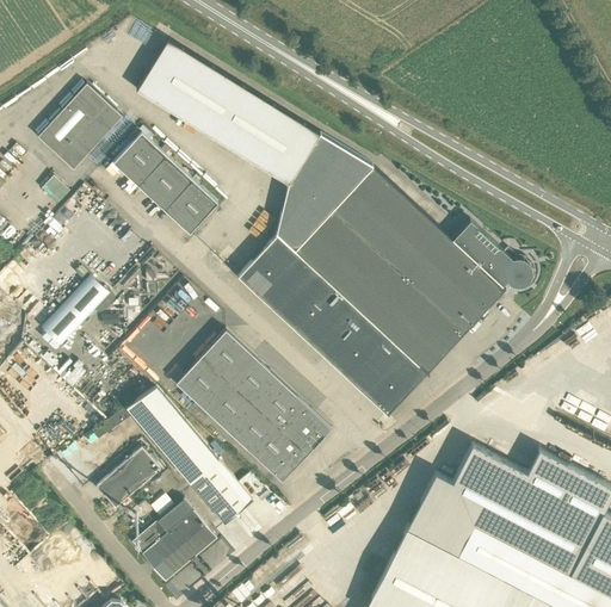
[(136,92),(289,186),(320,135),(168,41),(136,92)]
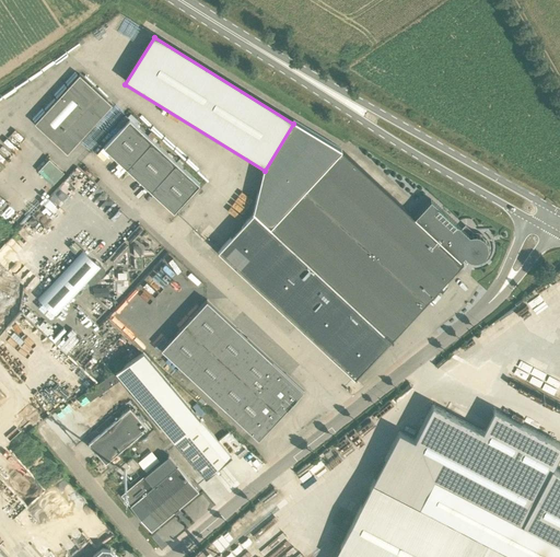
[(112,107),(80,78),(35,126),(67,157),(112,107)]
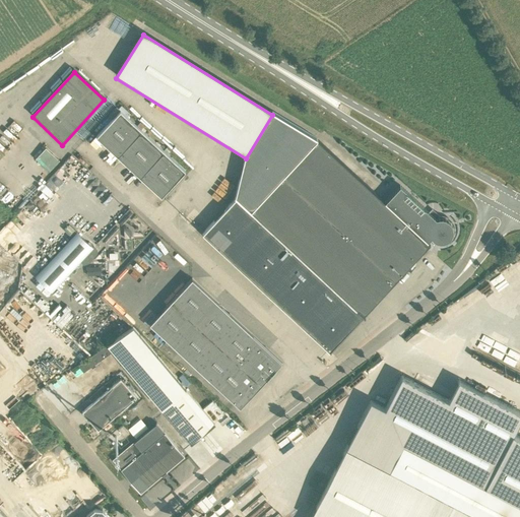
[(120,113),(96,139),(118,158),(141,133),(120,113)]
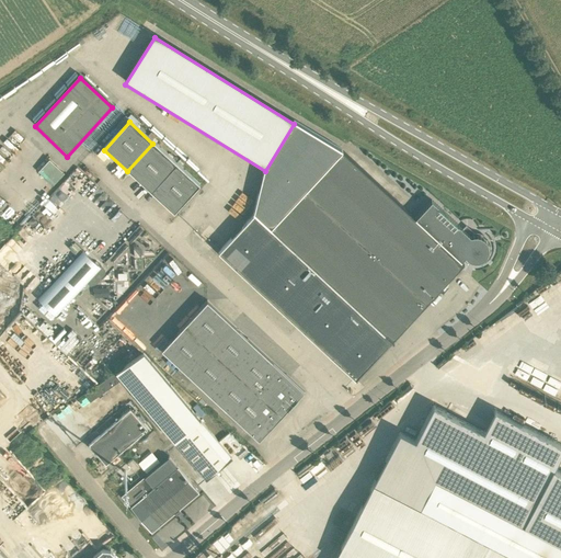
[(152,144),(127,171),(151,194),(178,166),(152,144)]
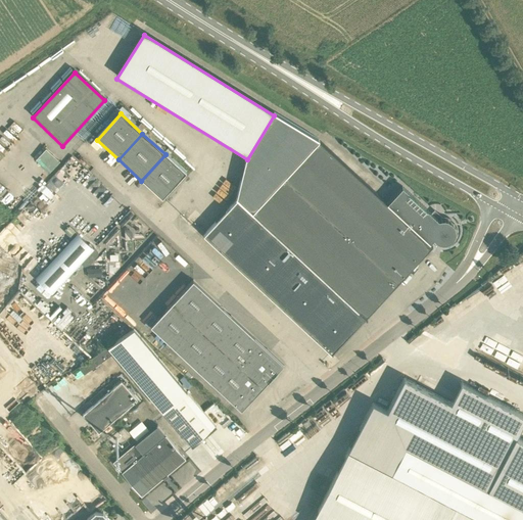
[(432,248),(430,246),(434,242),(435,243),(435,244),(437,245),(438,245),(439,245),(440,246),(441,246),(442,246),(444,246),(446,246),(447,245),(448,245),(449,245),(450,244),(452,244),(452,243),(453,242),(454,241),(455,240),(455,239),(455,238),(456,237),(456,236),(456,235),(456,234),(456,233),(456,232),(455,231),(455,230),(455,229),(454,228),(453,227),(453,226),(450,225),(449,224),(448,223),(447,223),(445,223),(443,222),(442,222),(440,223),(438,223),(402,189),(386,206),(319,143),(311,152),(252,215),(236,200),(237,201),(203,238),(332,357),(374,311),(432,248)]
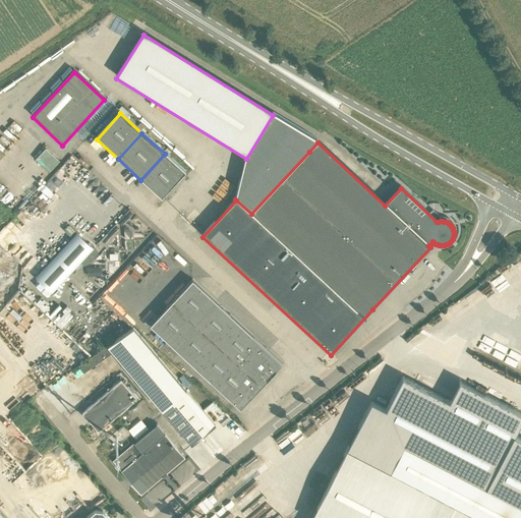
[(59,164),(46,151),(36,162),(50,174),(59,164)]
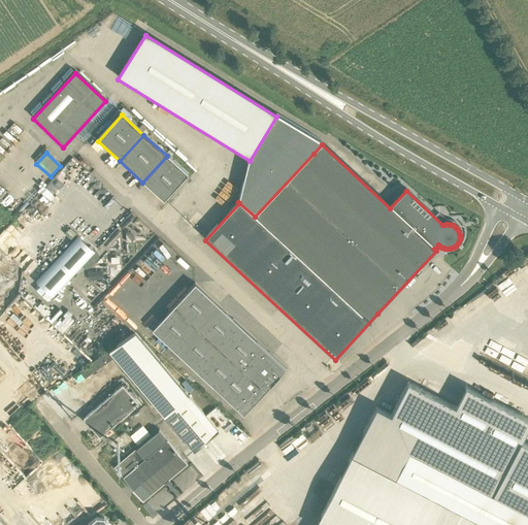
[(164,202),(189,176),(167,156),(142,183),(164,202)]
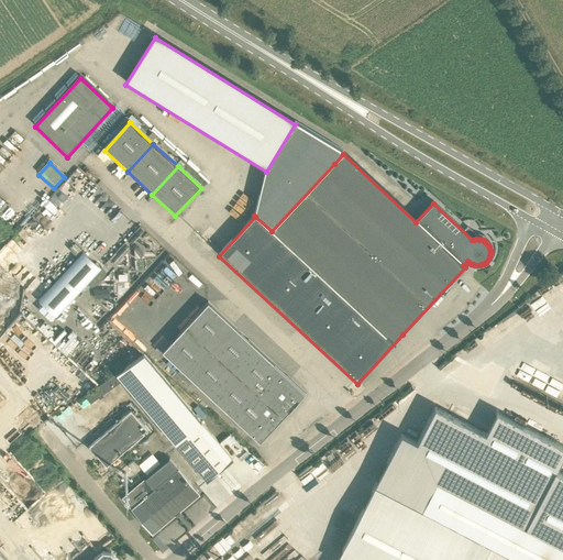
[(101,271),(84,254),(39,303),(56,319),(101,271)]
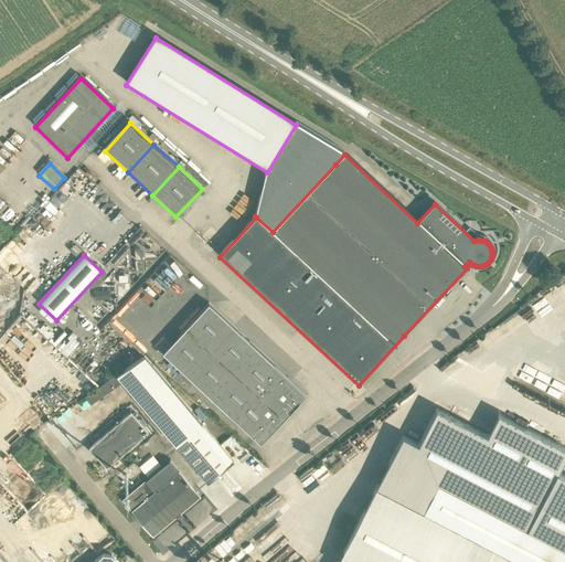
[(95,294),(95,303),(110,303),(109,293),(95,294)]
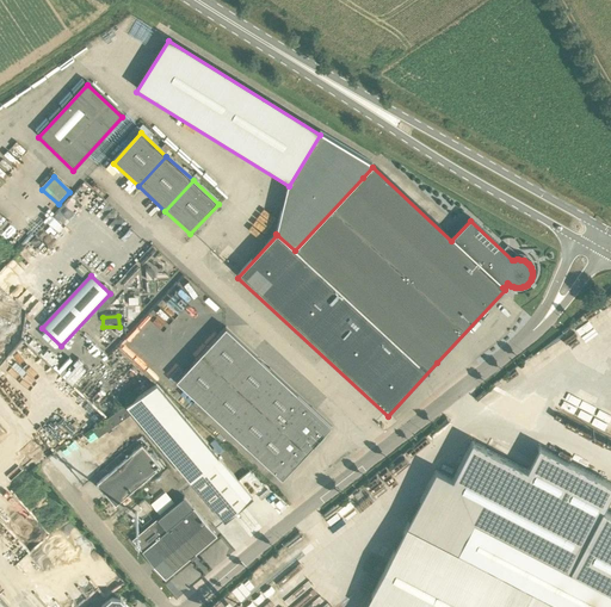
[(332,428),(253,355),(226,330),(201,358),(307,456),(332,428)]
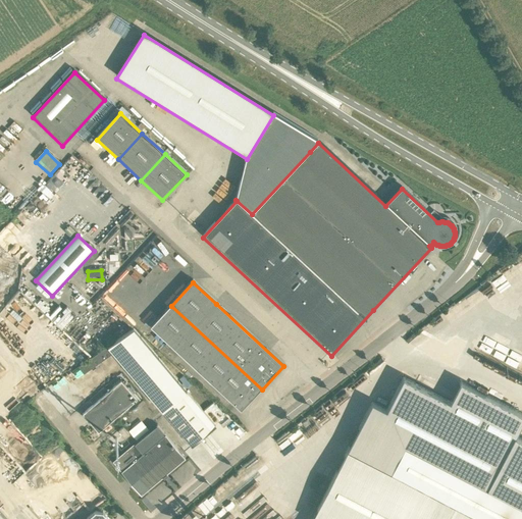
[(151,328),(241,412),(262,390),(171,306),(151,328)]
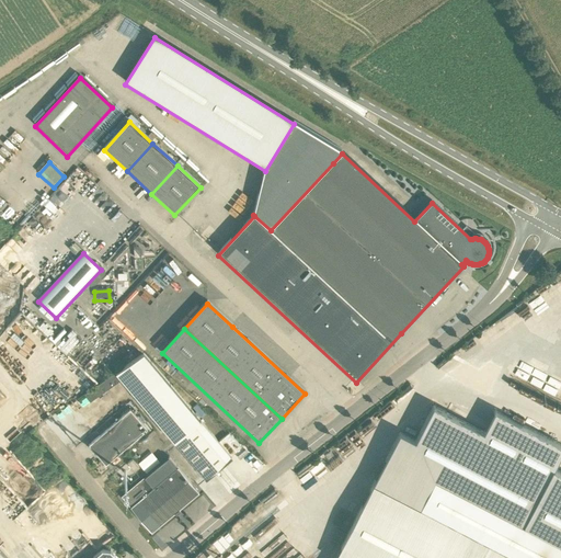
[(144,355),(84,397),(90,405),(123,382),(174,444),(206,482),(232,460),(201,422),(144,355)]
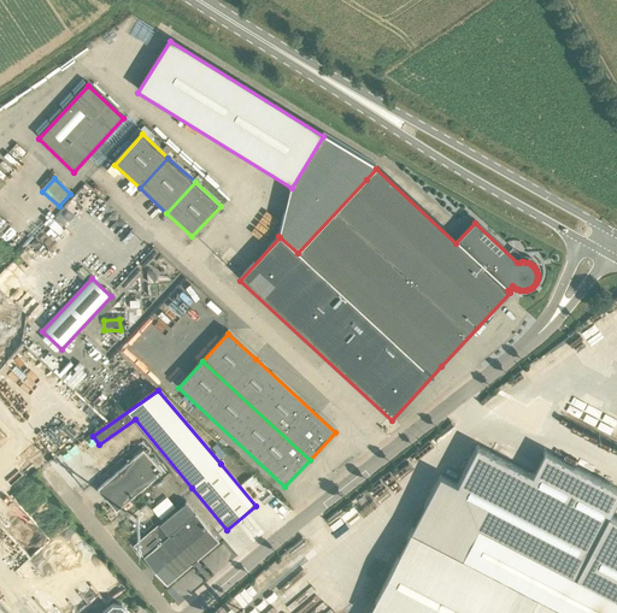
[(616,612),(616,522),(609,518),(616,501),(616,491),(544,454),(532,477),(476,448),(457,487),(440,478),(411,534),(370,612),(616,612)]
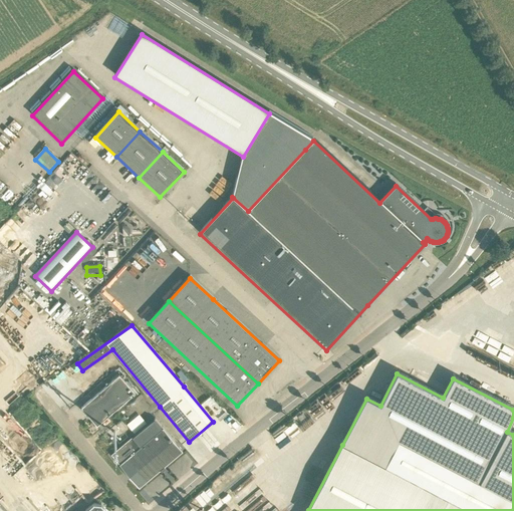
[(118,377),(81,410),(89,420),(96,429),(135,396),(118,377)]
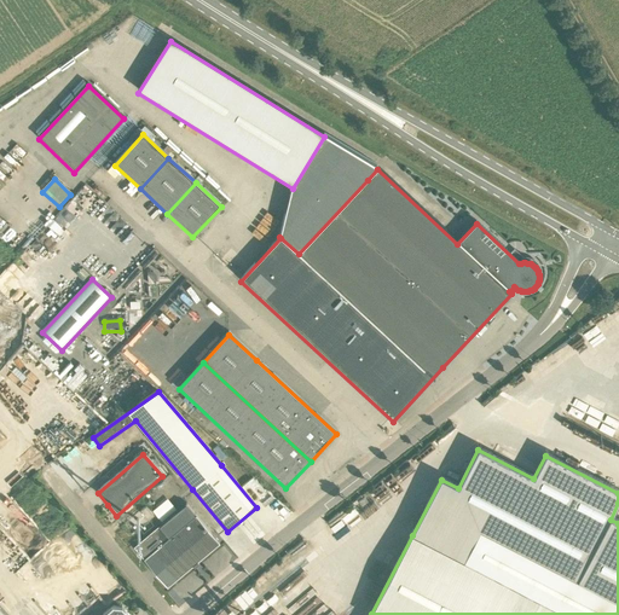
[(258,503),(267,495),(255,479),(246,485),(258,503)]
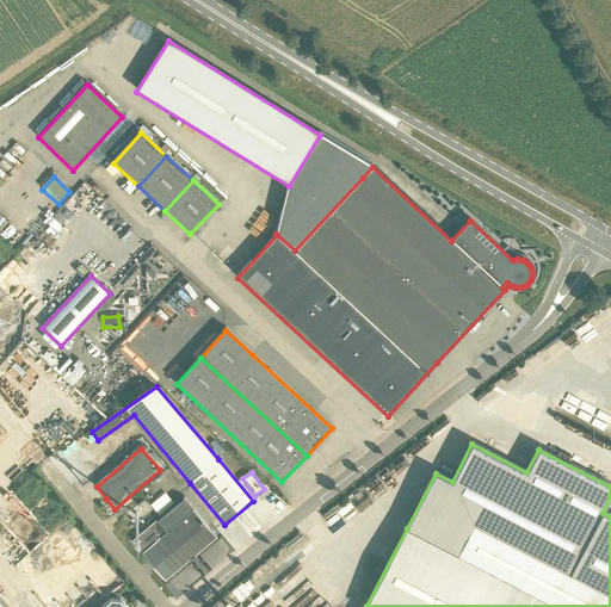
[(173,576),(217,539),(184,500),(133,543),(150,564),(158,557),(173,576)]
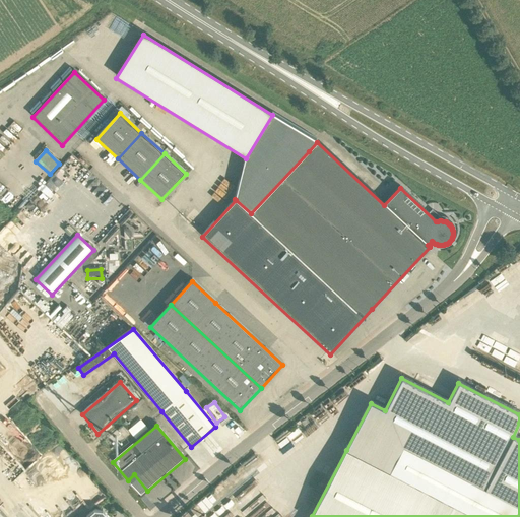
[(123,428),(118,431),(125,440),(130,436),(123,428)]
